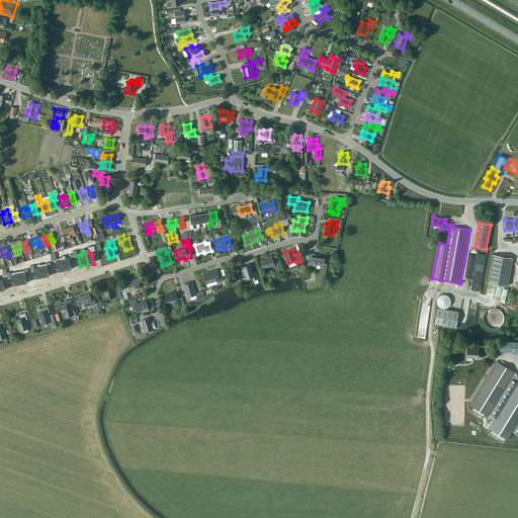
[(313,253),(310,253),(308,265),(312,266),(312,263),(324,264),(325,256),(313,255),(313,253)]
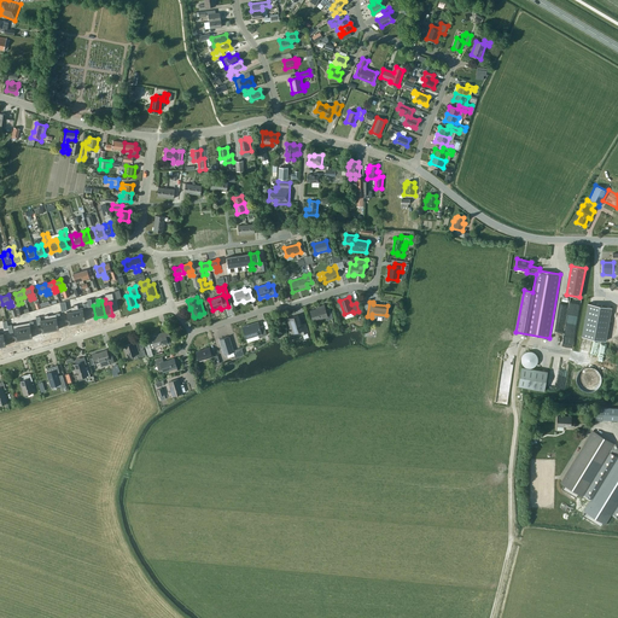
[(588,303),(582,337),(606,342),(612,308),(588,303)]
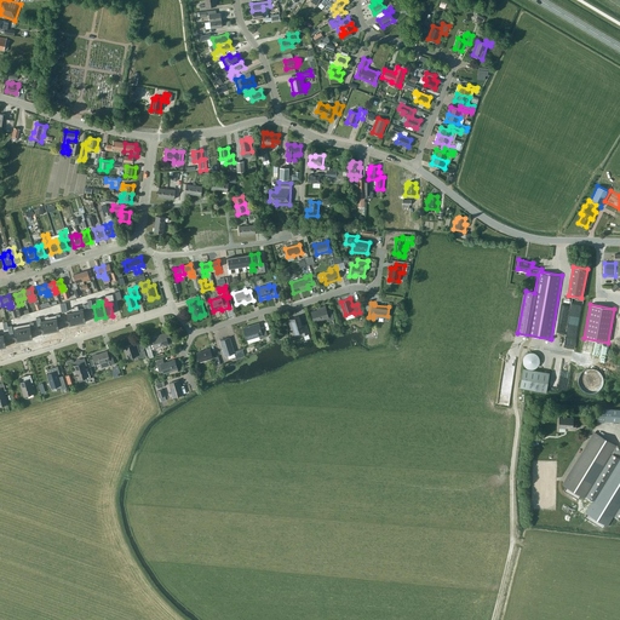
[(79,306),(75,308),(78,323),(86,322),(84,310),(79,311),(79,306)]
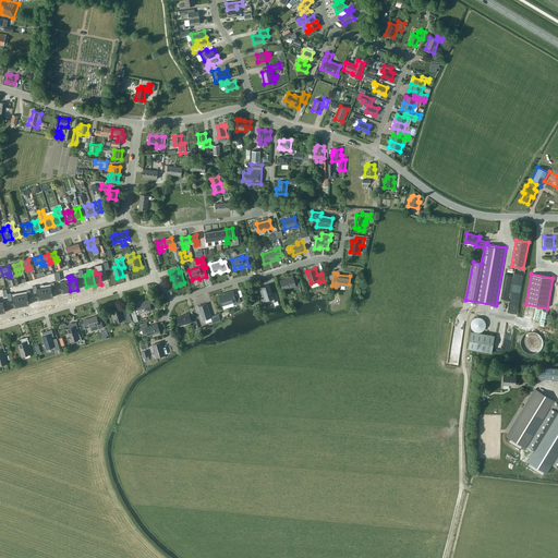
[(298,279),(294,280),(293,276),(288,277),(289,278),(280,281),(283,290),(294,287),(295,289),(301,288),(298,279)]
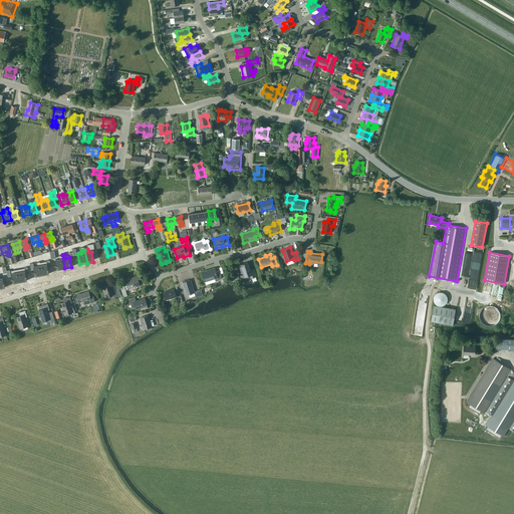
[(59,259),(55,259),(57,270),(64,268),(62,255),(59,256),(59,259)]
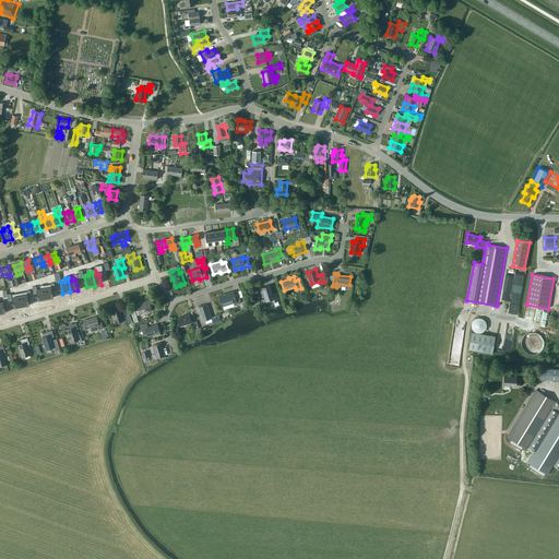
[(47,284),(44,285),(46,299),(54,298),(51,287),(47,287),(47,284)]
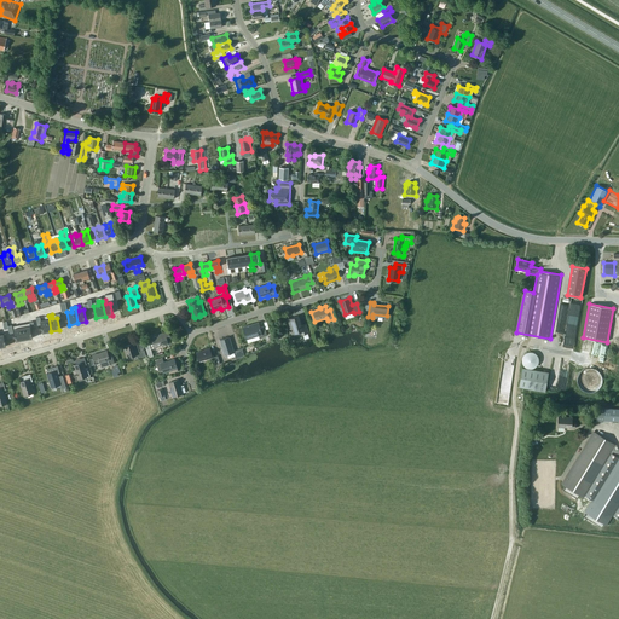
[(45,319),(40,320),(42,333),(51,331),(48,316),(45,316),(45,319)]
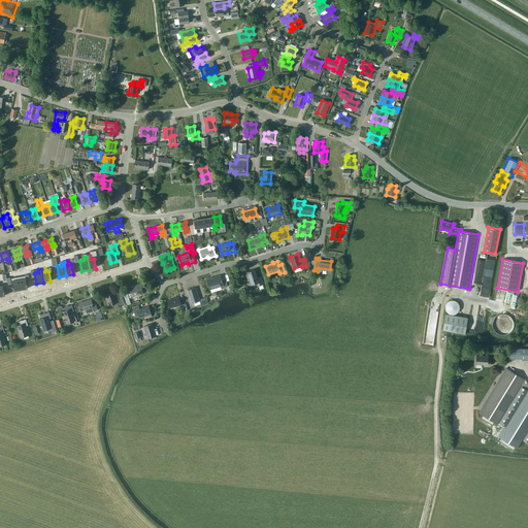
[(257,277),(255,269),(245,272),(249,279),(248,279),(250,285),(257,283),(258,286),(264,284),(262,276),(257,277)]
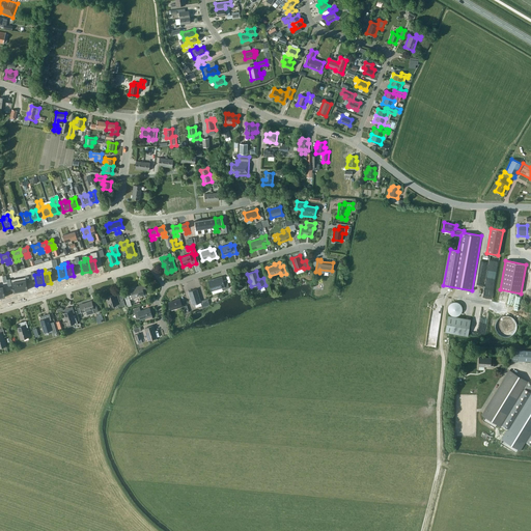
[(16,281),(11,282),(14,292),(21,291),(19,277),(16,278),(16,281)]
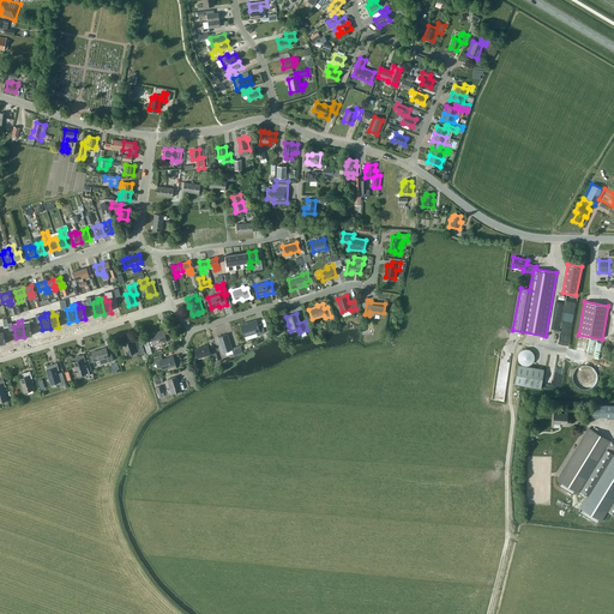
[(25,320),(22,320),(24,337),(32,336),(30,324),(25,324),(25,320)]
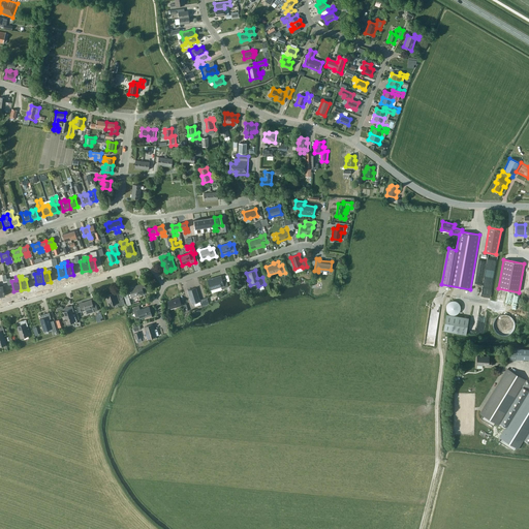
[(218,287),(221,286),(222,288),(224,287),(228,286),(226,279),(222,280),(221,276),(208,280),(211,290),(218,288),(218,287)]
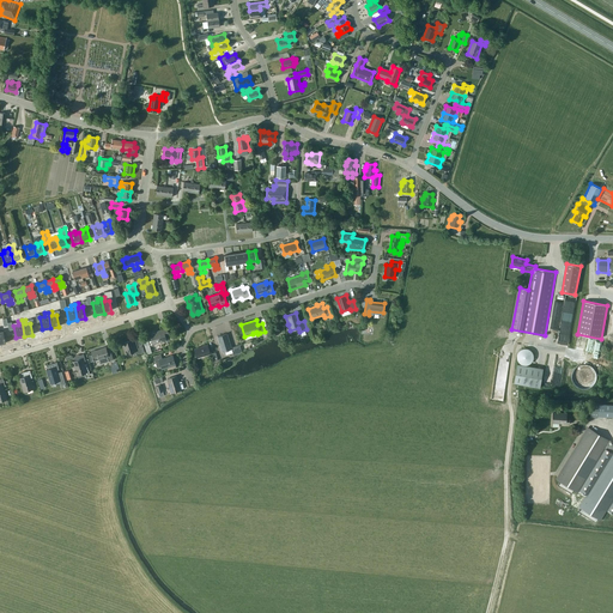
[(153,344),(167,340),(169,339),(168,335),(169,335),(168,328),(158,331),(159,332),(150,335),(152,340),(153,344)]
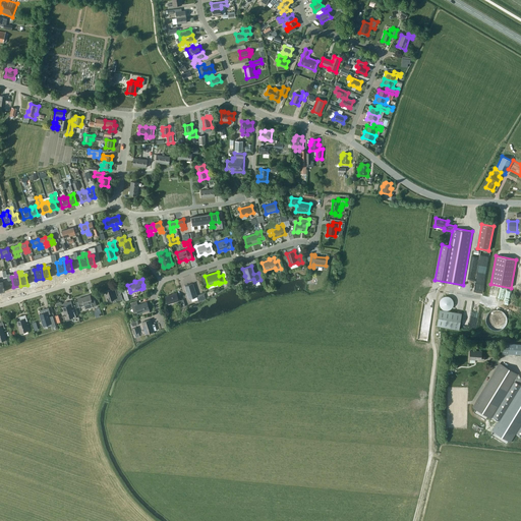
[(196,295),(193,284),(185,286),(189,299),(197,297),(198,302),(204,300),(206,299),(205,293),(196,295)]
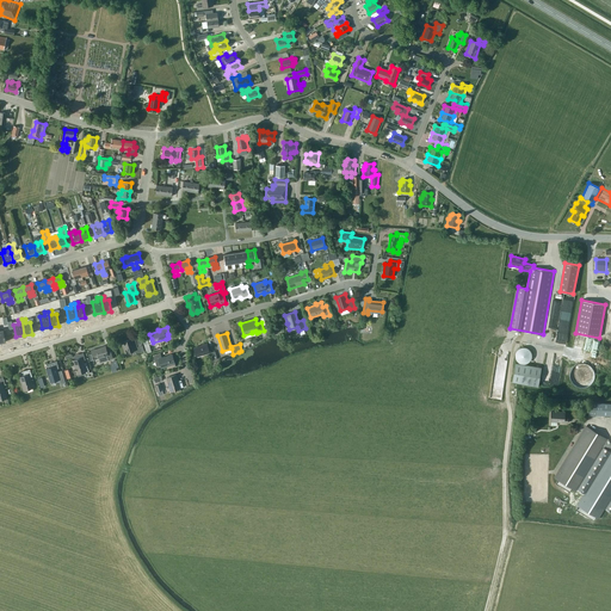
[(136,351),(136,353),(144,351),(140,334),(134,337),(135,339),(133,339),(123,341),(127,353),(136,351)]
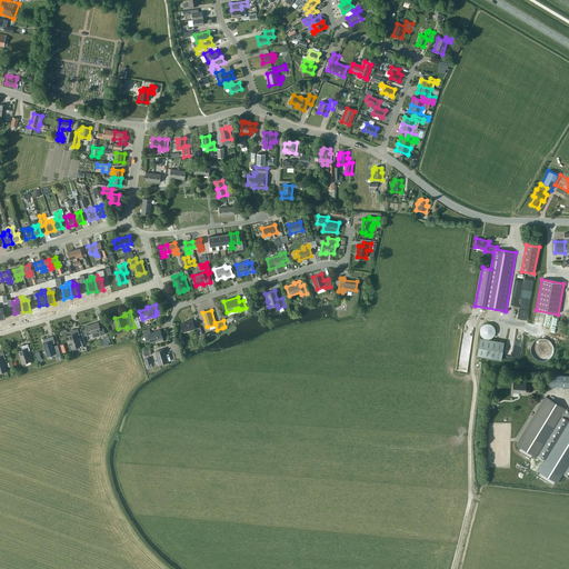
[(196,328),(193,320),(180,325),(183,332),(196,328)]
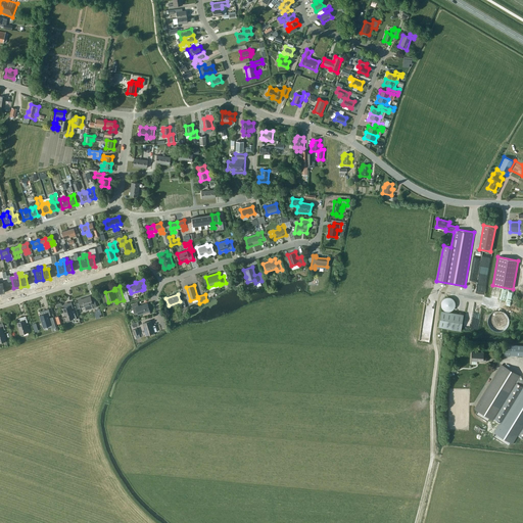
[(92,300),(90,296),(79,300),(81,307),(85,306),(92,304),(93,308),(97,307),(95,299),(92,300)]
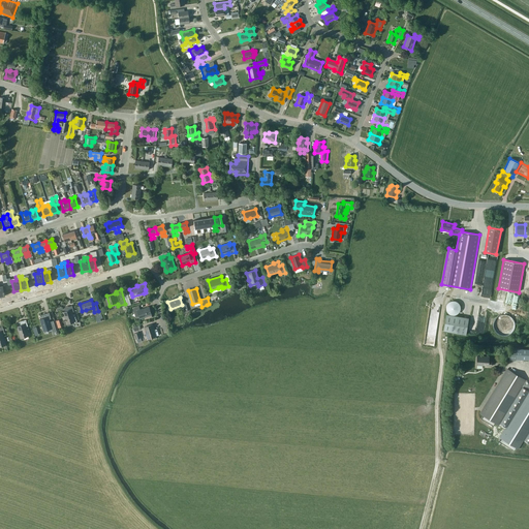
[(73,316),(72,312),(74,312),(72,306),(64,308),(65,311),(63,312),(67,323),(75,321),(75,323),(78,322),(75,315),(73,316)]
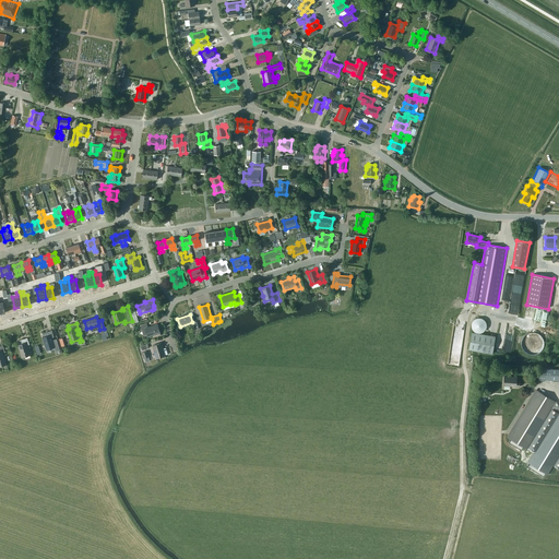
[(157,324),(149,328),(147,324),(141,325),(143,335),(146,334),(147,336),(153,335),(153,337),(161,335),(157,324)]
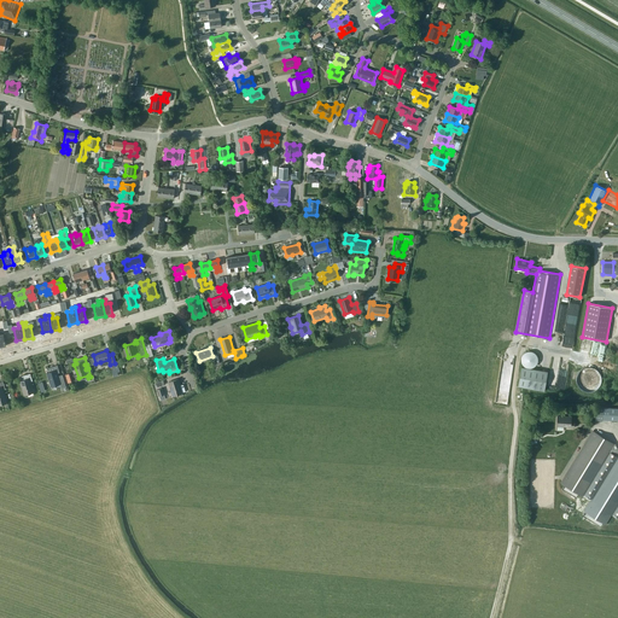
[(586,377),(579,383),(590,394),(605,379),(590,365),(583,373),(586,377)]
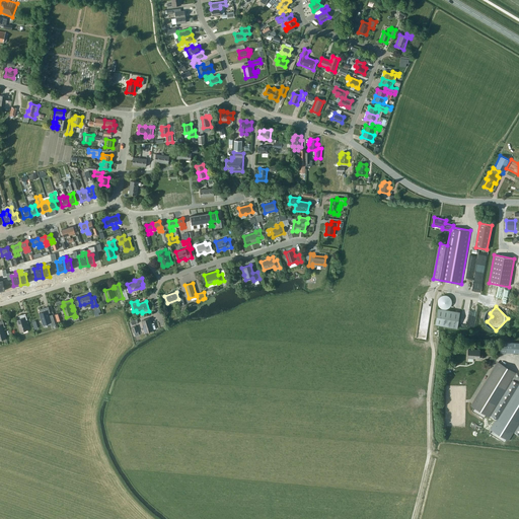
[(53,315),(49,316),(49,313),(50,313),(49,307),(41,309),(42,312),(40,313),(44,324),(51,322),(52,326),(56,325),(53,315)]
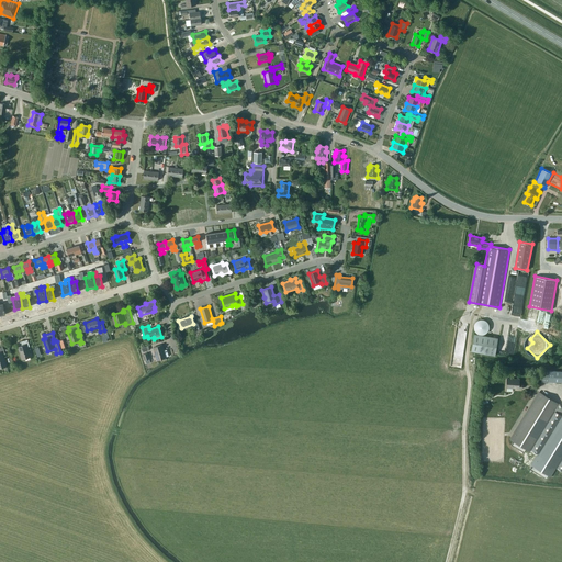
[(498,338),(474,334),(471,351),(495,356),(498,338)]
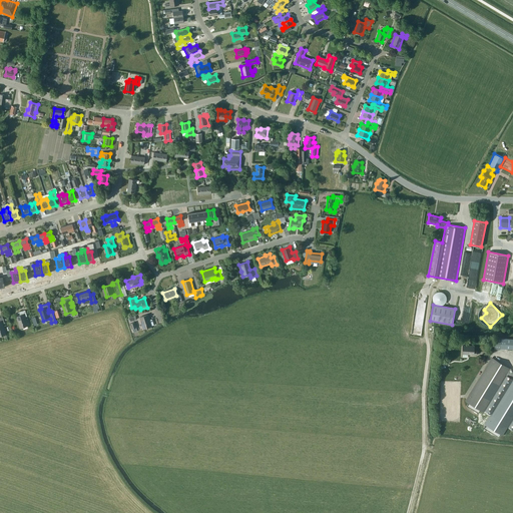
[(458,308),(457,322),(469,323),(469,321),(464,321),(466,308),(458,308)]
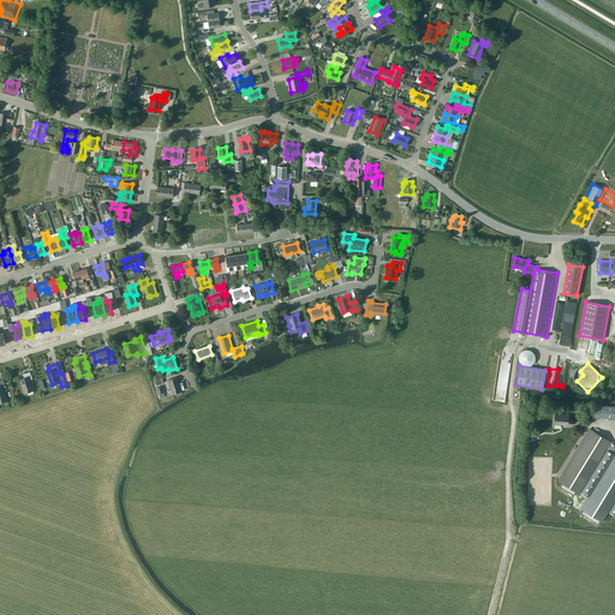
[(21,380),(24,393),(34,390),(30,380),(33,378),(30,372),(22,375),(23,378),(21,380)]
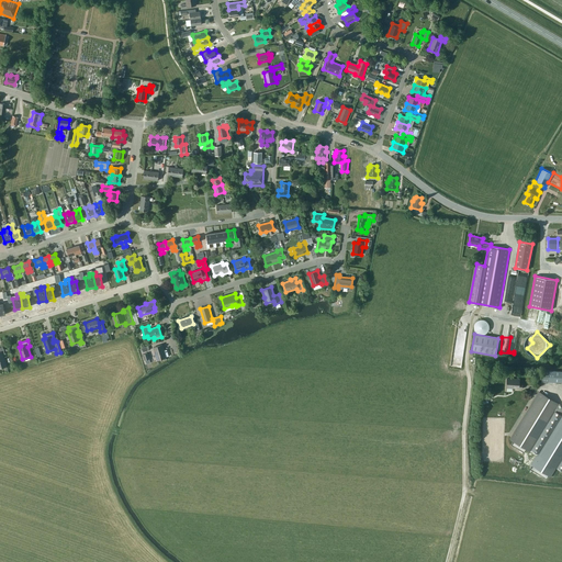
[(154,347),(157,360),(166,358),(166,357),(164,351),(163,345),(154,347)]
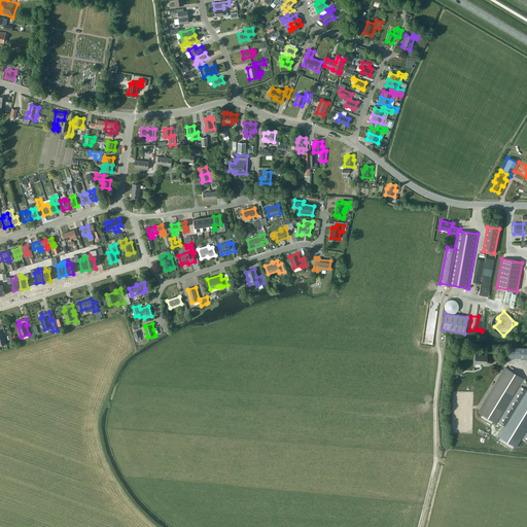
[(526,358),(526,348),(515,347),(515,358),(526,358)]
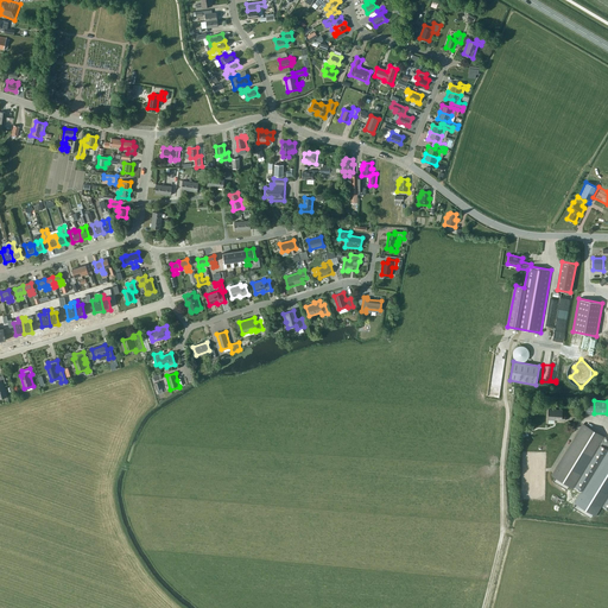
[(562,411),(549,410),(548,419),(565,420),(565,416),(562,416),(562,411)]
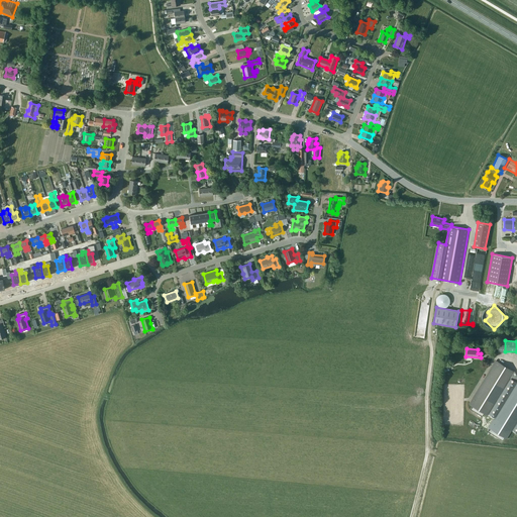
[(516,375),(513,373),(514,372),(497,360),(470,404),(488,415),(510,378),(516,382),(489,428),(507,438),(516,421),(516,375)]
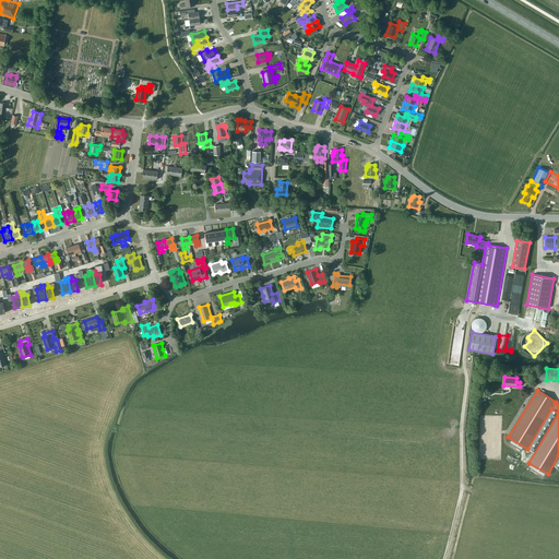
[(552,409),(528,448),(535,452),(558,413),(552,409)]
